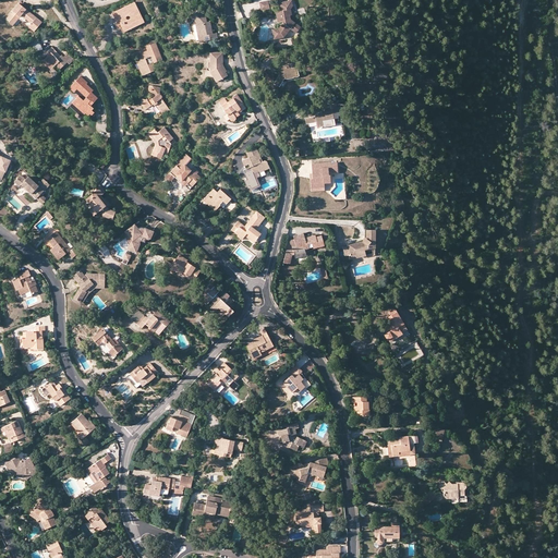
[(259,2),(261,11),(269,9),(269,8),(268,4),(268,0),(259,2)]
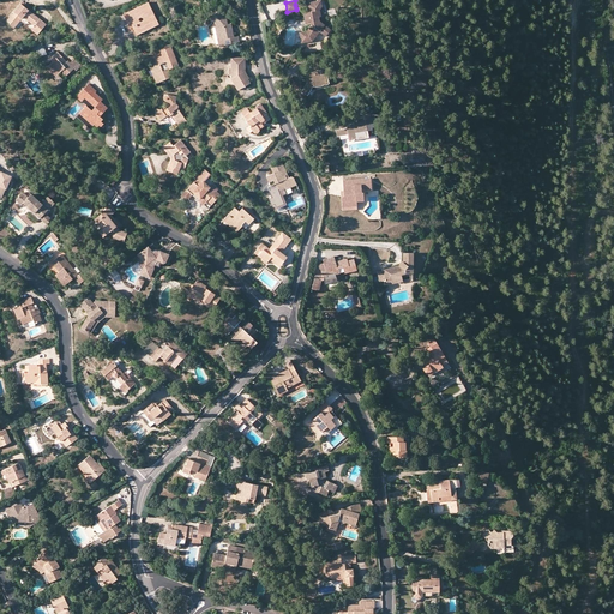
[(320,0),(319,0),(309,2),(311,5),(307,6),(308,12),(311,23),(311,24),(305,30),(299,31),(300,42),(312,41),(319,31),(325,36),(330,30),(319,20),(319,17),(320,16),(319,10),(321,6),(320,0)]
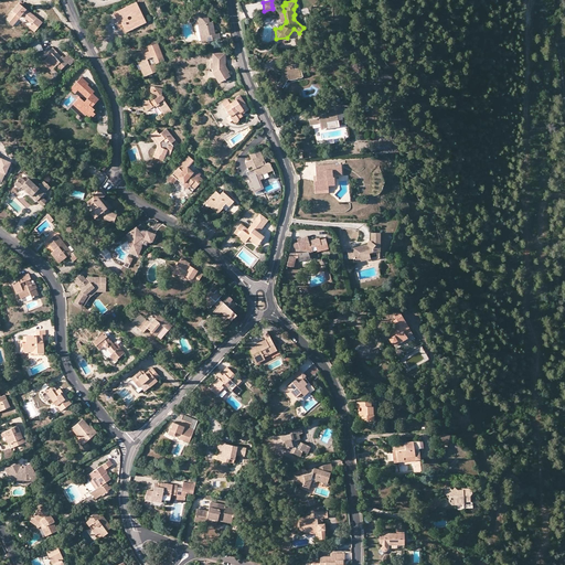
[(136,2),(134,3),(144,24),(146,23),(136,2)]
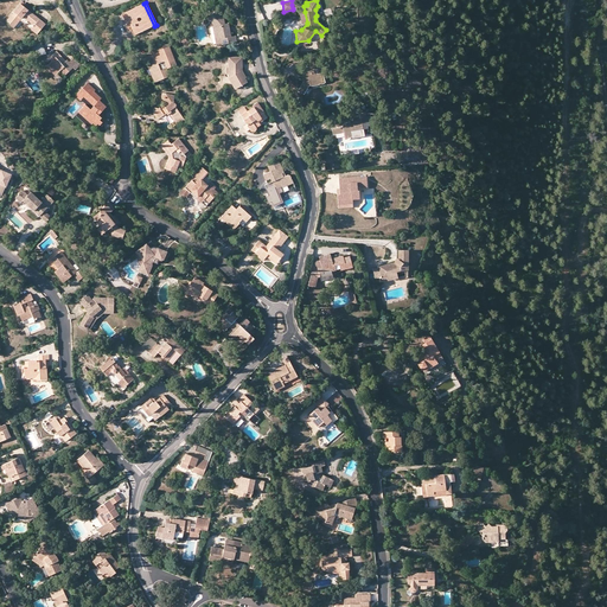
[(45,24),(24,6),(20,4),(6,21),(13,29),(20,20),(23,17),(27,20),(34,26),(31,30),(37,34),(45,24)]
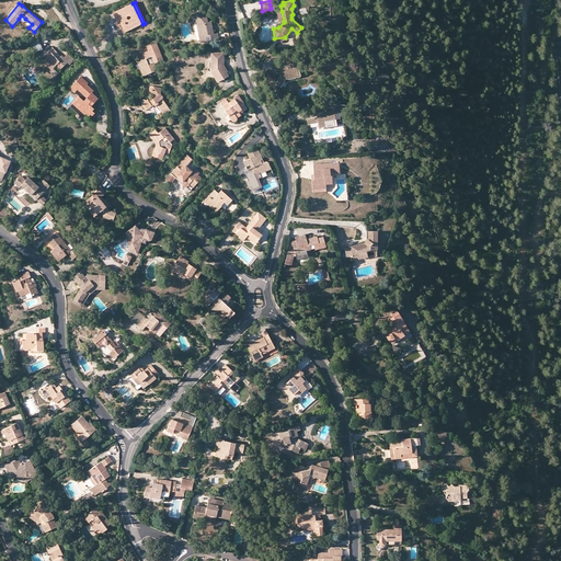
[(117,29),(119,27),(123,34),(142,24),(133,3),(112,15),(117,29)]
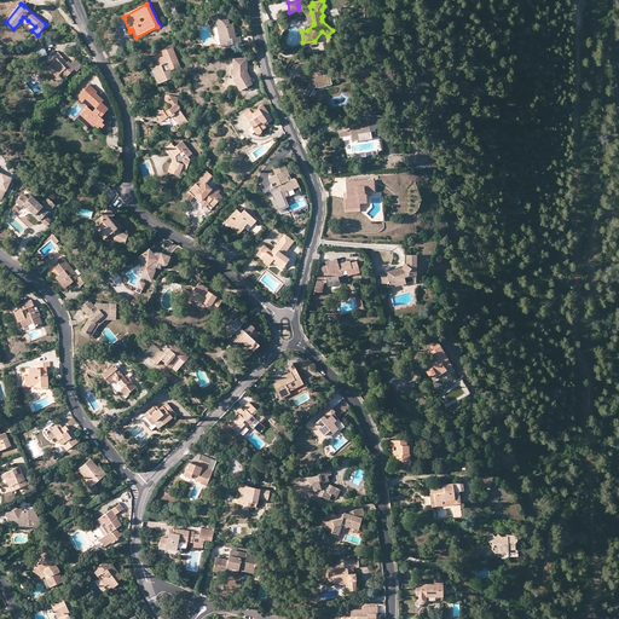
[(229,19),(220,11),(212,19),(215,24),(213,28),(215,45),(220,47),(241,44),(241,38),(236,38),(235,33),(232,33),(231,30),(235,28),(233,24),(229,25),(229,19)]
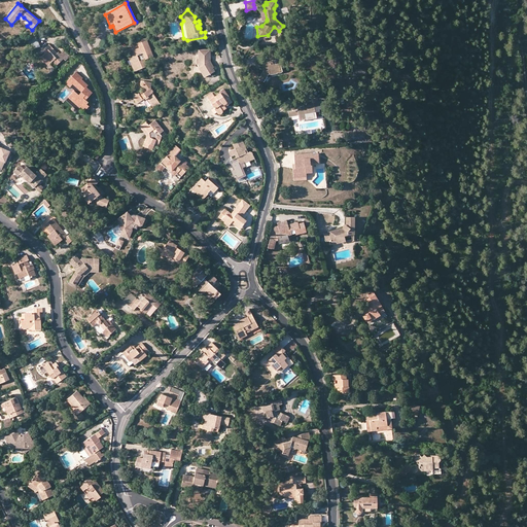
[(30,39),(33,48),(39,46),(35,37),(30,39)]
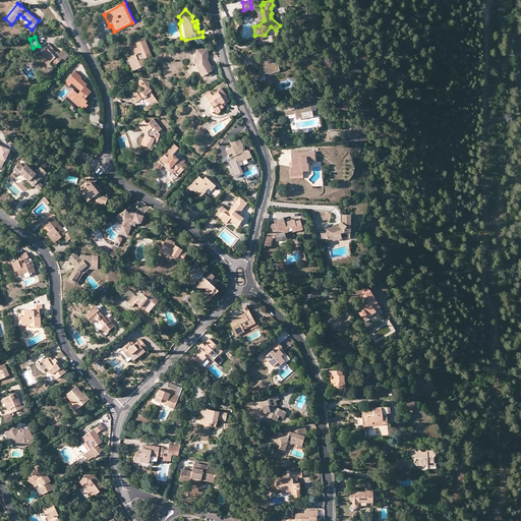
[(131,57),(130,57),(134,67),(137,66),(138,68),(145,65),(142,59),(151,56),(145,39),(139,41),(139,42),(135,43),(137,48),(133,50),(131,48),(127,50),(129,55),(130,54),(131,57)]
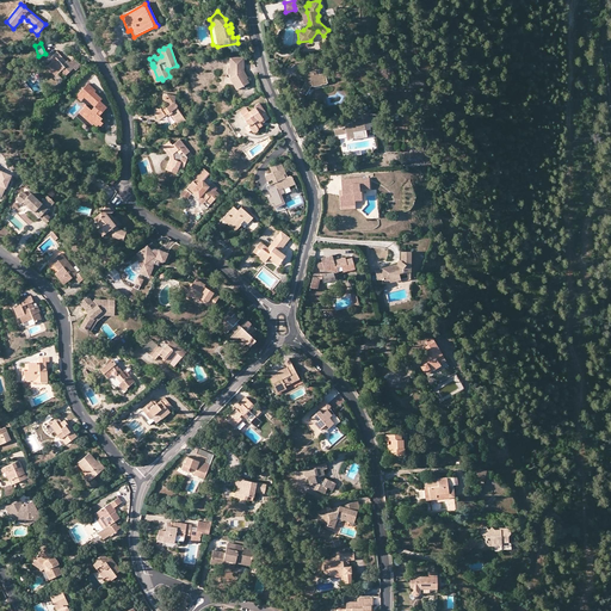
[(47,55),(50,59),(55,54),(65,63),(66,61),(54,48),(47,55)]
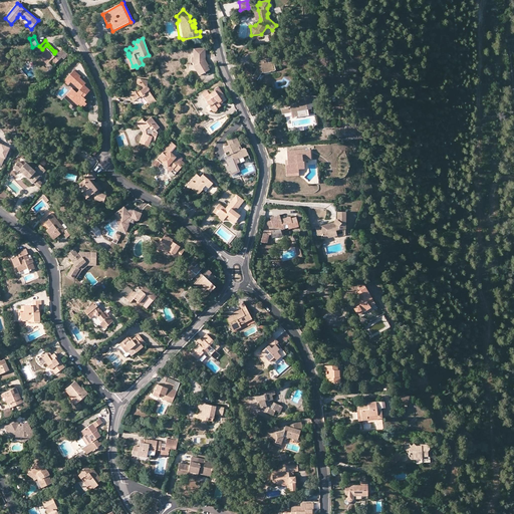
[(61,49),(58,52),(62,57),(64,58),(68,54),(59,44),(58,45),(61,49)]
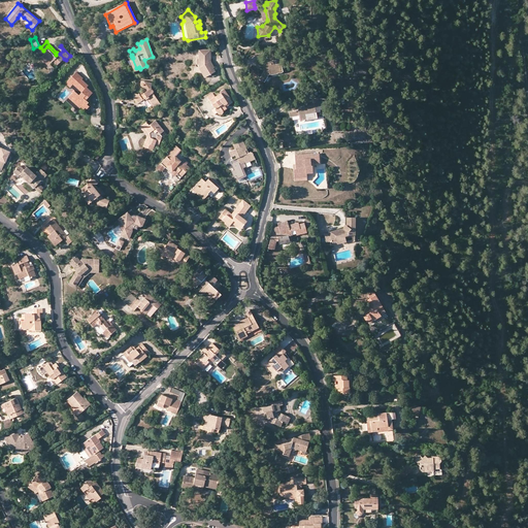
[(64,59),(60,54),(58,52),(57,53),(56,55),(47,46),(43,51),(45,53),(40,57),(48,66),(51,64),(52,62),(56,66),(64,59)]
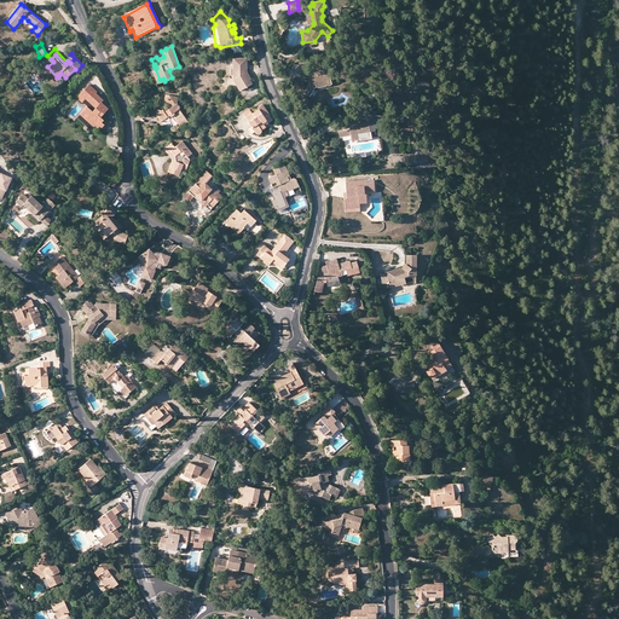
[(247,74),(247,61),(232,61),(232,71),(230,71),(230,77),(239,93),(252,86),(249,81),(250,81),(247,74)]
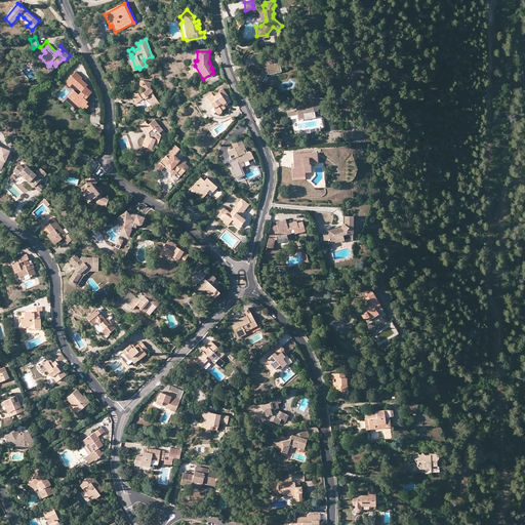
[(51,72),(54,69),(50,64),(48,66),(40,56),(38,58),(51,72)]
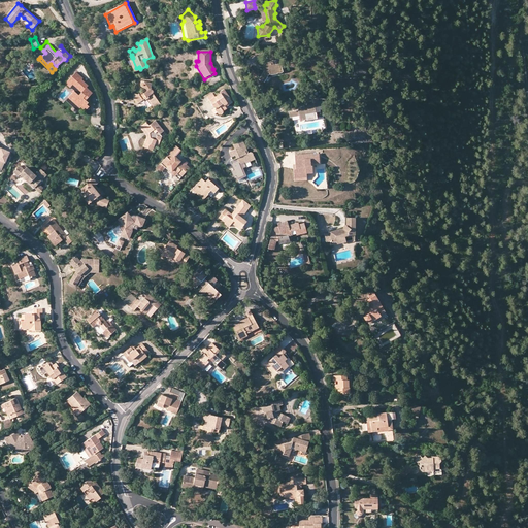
[(134,71),(140,69),(139,67),(136,68),(132,58),(129,59),(134,71)]
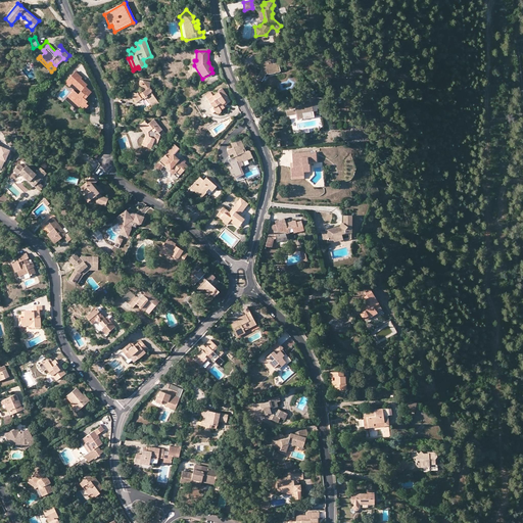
[(280,72),(277,59),(262,62),(255,59),(252,63),(260,67),(262,70),(256,79),(262,82),(266,75),(280,72)]
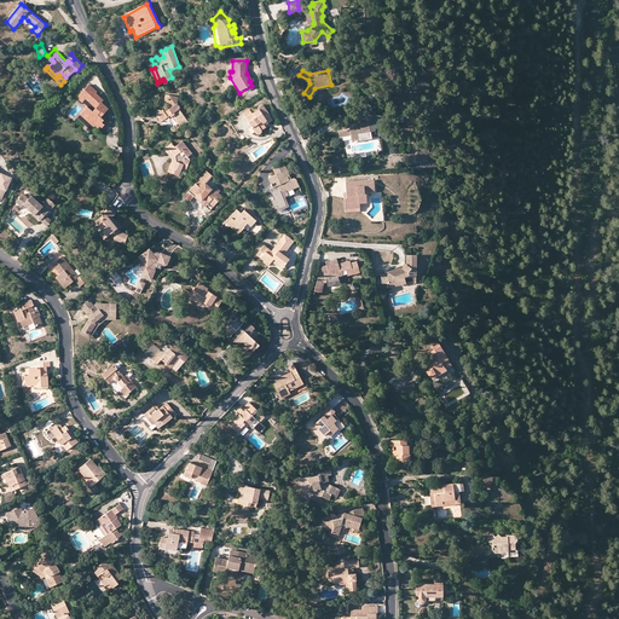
[(90,85),(85,90),(90,94),(92,92),(94,94),(97,92),(90,85)]
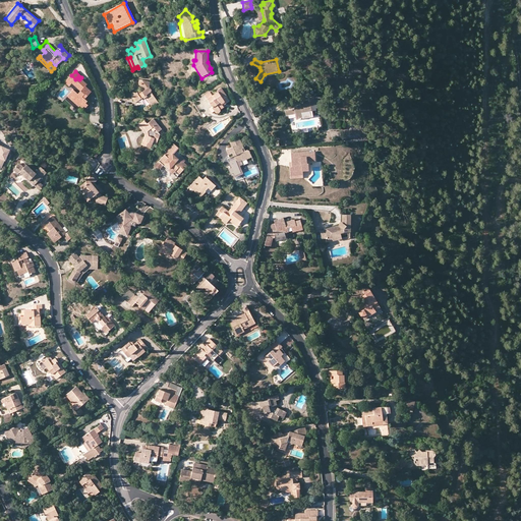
[(75,79),(71,75),(64,82),(69,87),(71,83),(78,90),(75,92),(73,90),(69,95),(70,96),(73,98),(71,100),(75,104),(78,107),(79,106),(81,104),(84,106),(85,107),(88,105),(85,103),(88,101),(82,97),(84,95),(87,97),(88,95),(91,92),(85,87),(88,84),(83,80),(82,81),(79,79),(77,77),(75,79)]
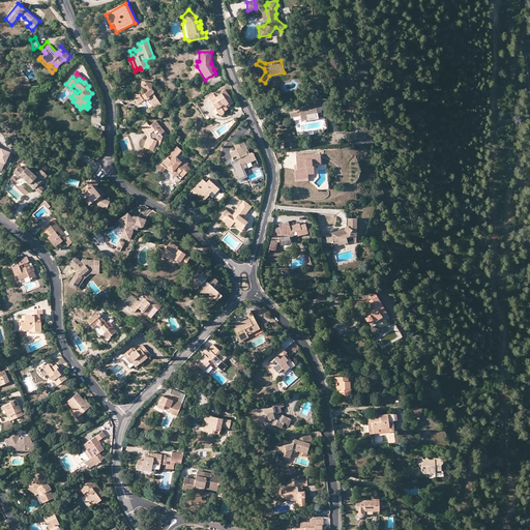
[(154,93),(152,89),(150,90),(146,83),(142,82),(141,87),(143,87),(145,91),(146,92),(144,94),(143,92),(139,95),(135,94),(135,99),(139,105),(145,99),(146,100),(148,99),(155,111),(156,109),(160,105),(153,94),(154,93)]
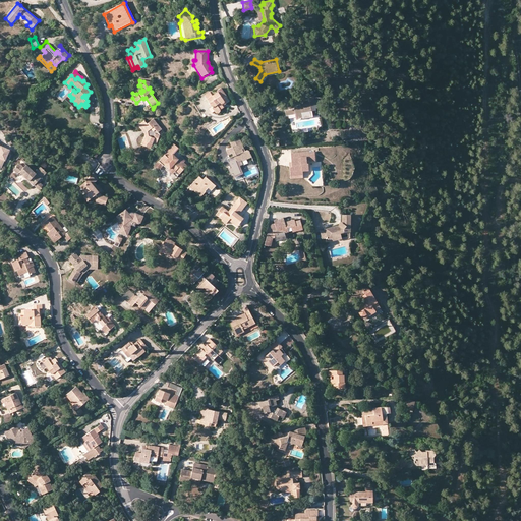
[(218,93),(213,96),(207,100),(212,107),(215,111),(216,113),(217,114),(218,114),(219,113),(220,112),(220,110),(224,108),(223,106),(221,104),(222,104),(223,104),(224,103),(225,102),(224,102),(223,100),(226,98),(221,89),(217,92),(218,93)]
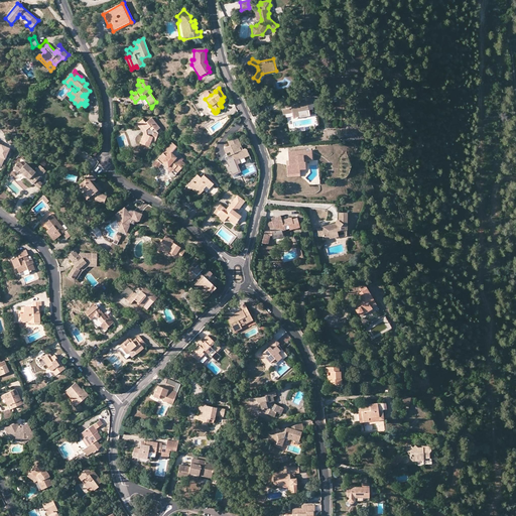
[(203,95),(205,99),(211,95),(209,91),(203,95)]
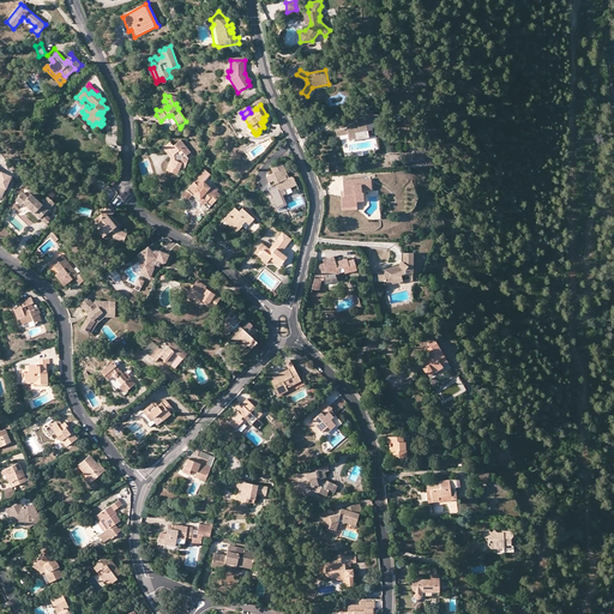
[(367,137),(363,116),(333,121),(335,127),(345,125),(348,125),(348,127),(345,127),(335,130),(336,136),(347,133),(348,140),(367,137)]
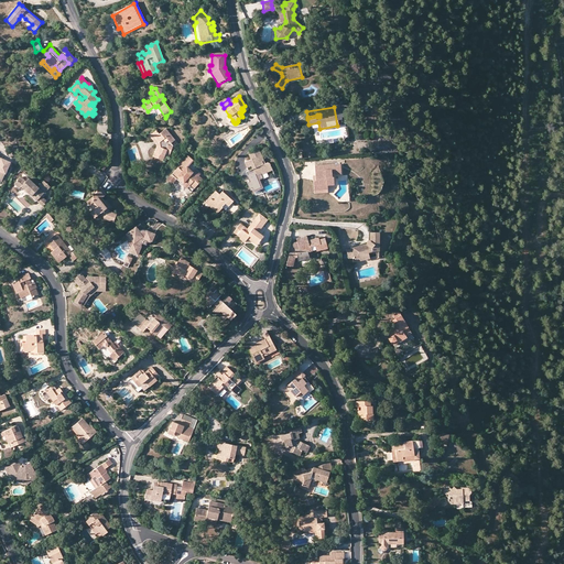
[(165,129),(159,134),(155,138),(159,142),(160,148),(158,153),(155,153),(153,158),(162,161),(164,155),(169,156),(173,147),(171,143),(174,141),(165,129)]
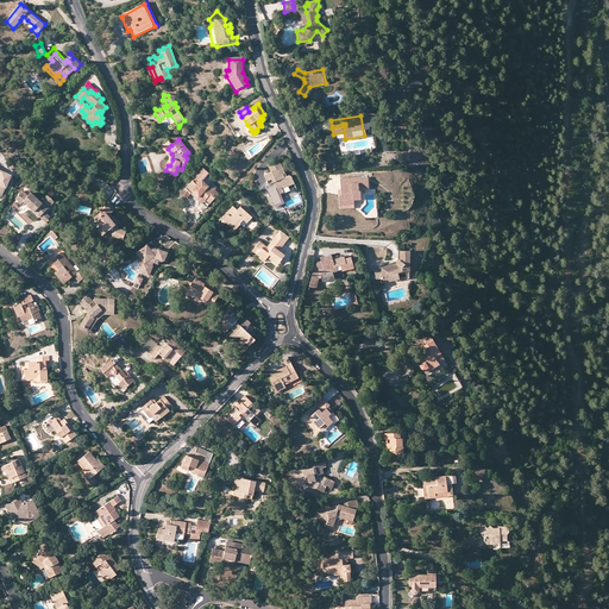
[(169,159),(168,165),(170,165),(173,159),(171,154),(168,149),(171,145),(169,142),(162,146),(168,155),(169,159)]
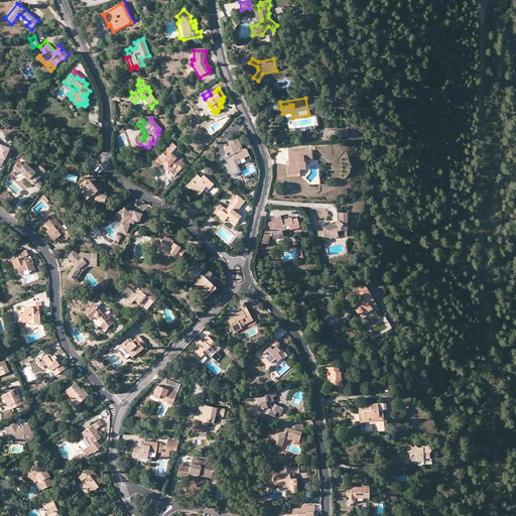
[(240,146),(242,145),(238,136),(228,140),(230,144),(224,147),(228,155),(226,156),(227,159),(229,165),(227,166),(229,171),(232,170),(233,173),(240,170),(235,159),(239,157),(240,158),(250,153),(247,147),(245,147),(243,148),(241,148),(240,146)]
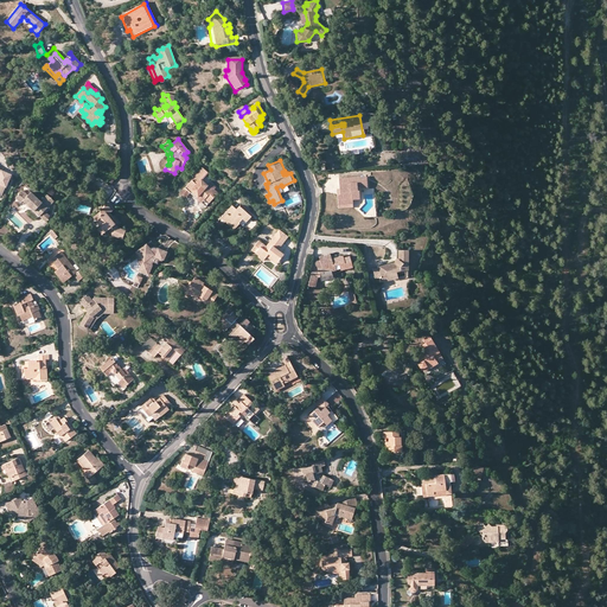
[(0,178),(1,179),(1,181),(0,183),(0,191),(1,192),(11,172),(0,167),(0,178)]
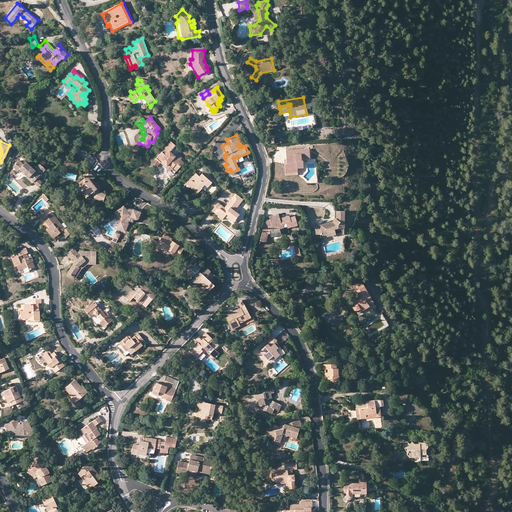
[(175,157),(170,152),(175,146),(170,142),(155,159),(154,160),(158,164),(159,162),(161,160),(167,166),(169,165),(176,172),(181,166),(179,165),(182,161),(176,156),(175,157)]
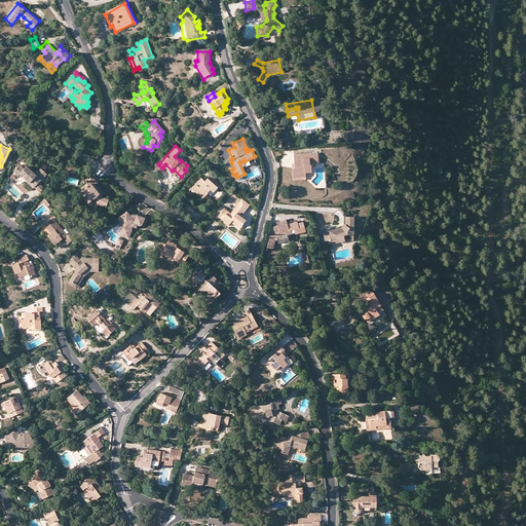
[(293,154),(294,162),(294,167),(292,167),(293,174),(299,173),(299,175),(305,175),(305,172),(311,172),(310,164),(309,164),(309,161),(312,161),(312,162),(317,162),(316,152),(293,154)]
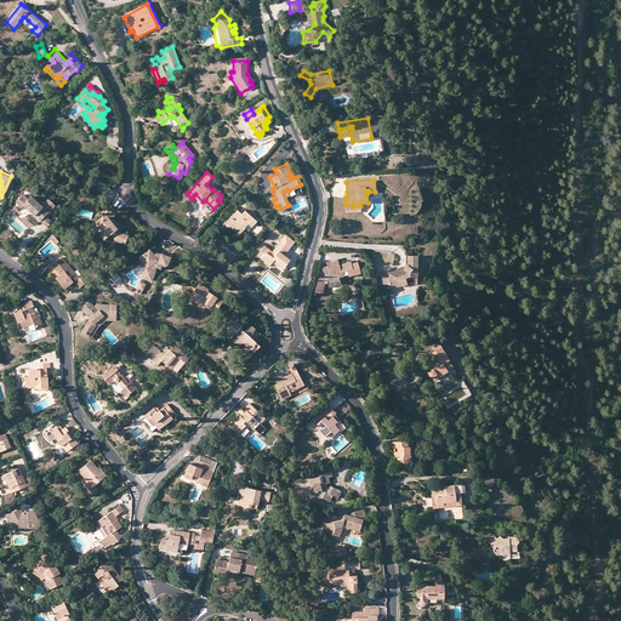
[(210,212),(214,209),(205,200),(203,201),(195,194),(193,197),(210,212)]
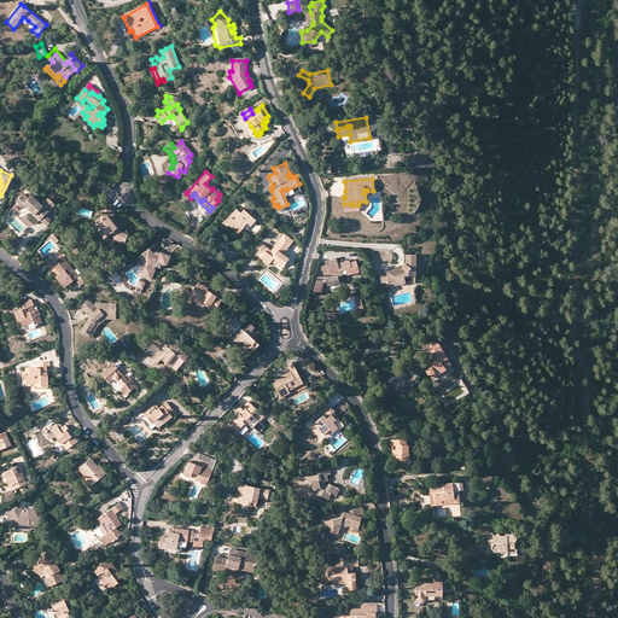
[(41,205),(30,196),(28,199),(22,194),(16,202),(21,207),(23,205),(40,220),(54,204),(47,198),(41,205)]
